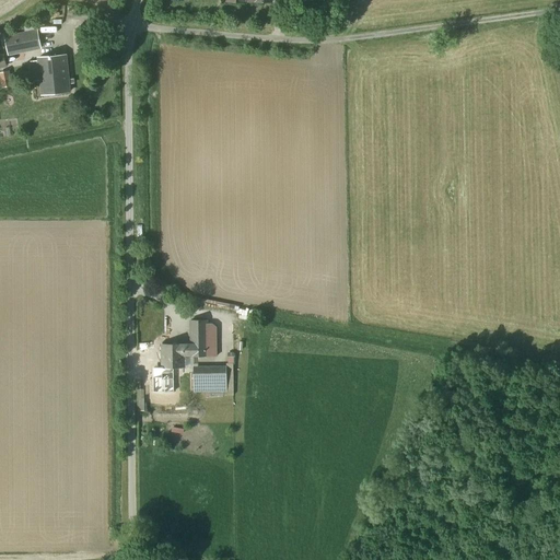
[(37,32),(6,37),(9,55),(41,48),(37,32)]
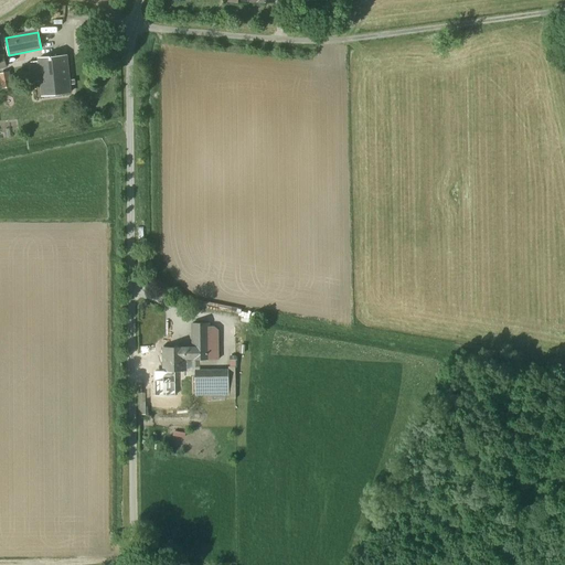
[(66,56),(39,59),(43,96),(70,94),(66,56)]
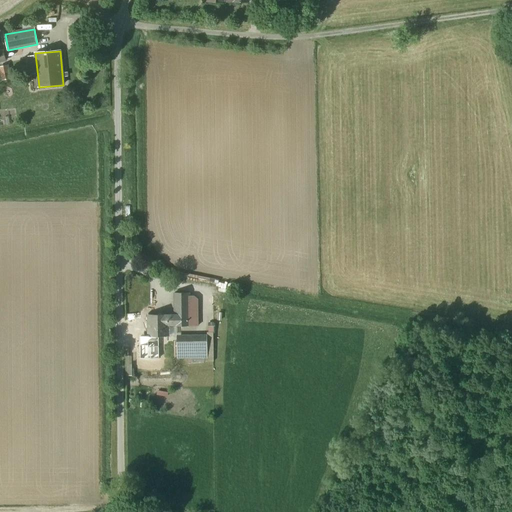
[(6,67),(0,68),(0,69),(2,79),(9,78),(6,67)]
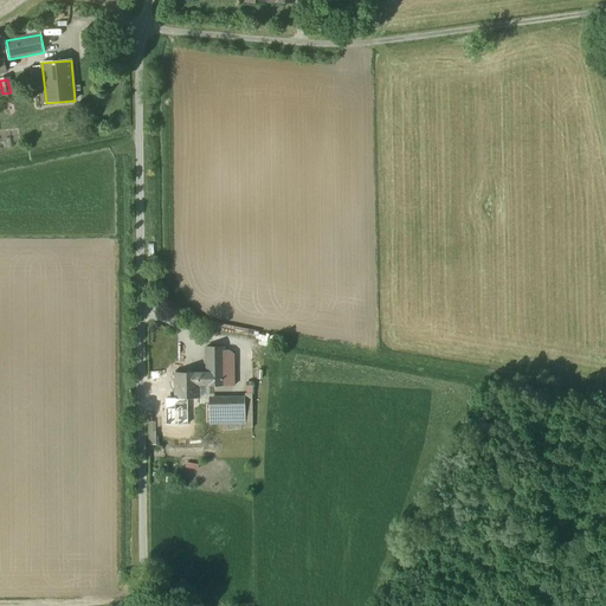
[(207,385),(207,386),(234,386),(234,361),(224,361),(224,347),(206,347),(207,375),(207,385)]
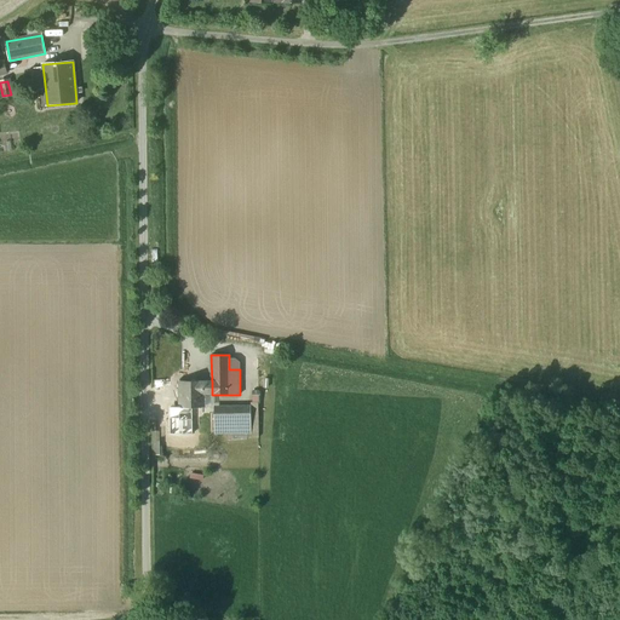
[(212,394),(212,384),(204,384),(204,382),(179,382),(181,408),(204,408),(204,394),(212,394)]
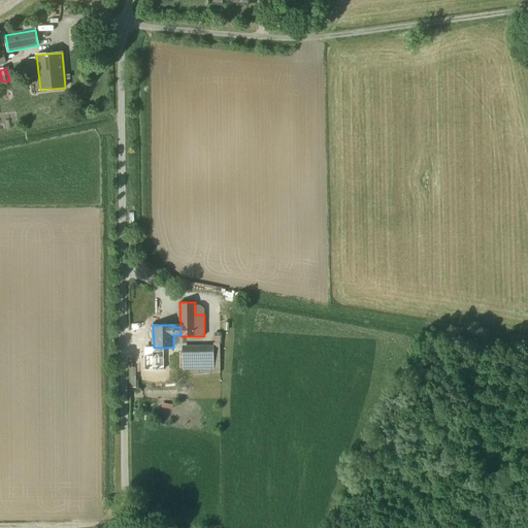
[(213,345),(183,347),(183,369),(213,368),(213,345)]
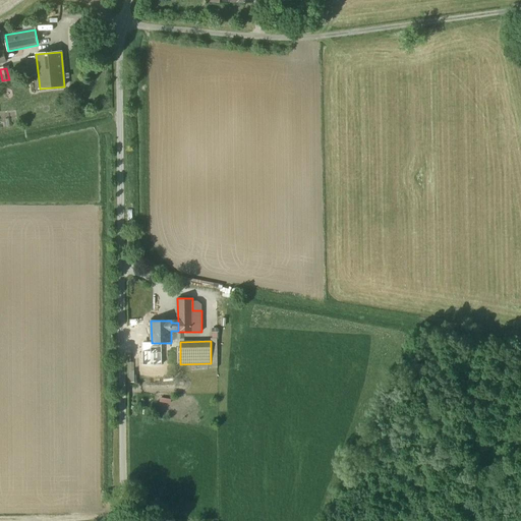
All buildings are outlined.
